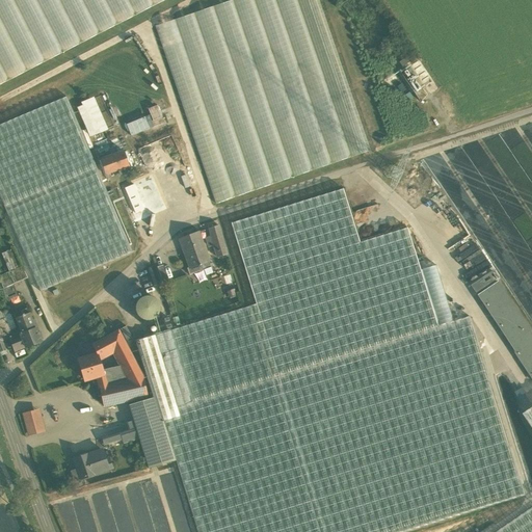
[(0,0),(0,83),(163,0),(0,0)]
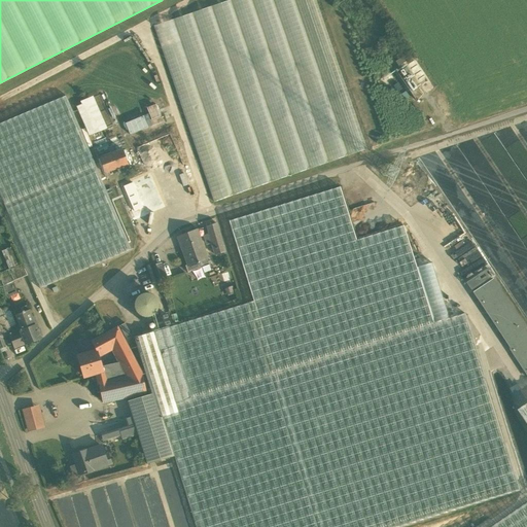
[(229,0),(153,26),(213,200),(366,148),(316,0),(229,0)]
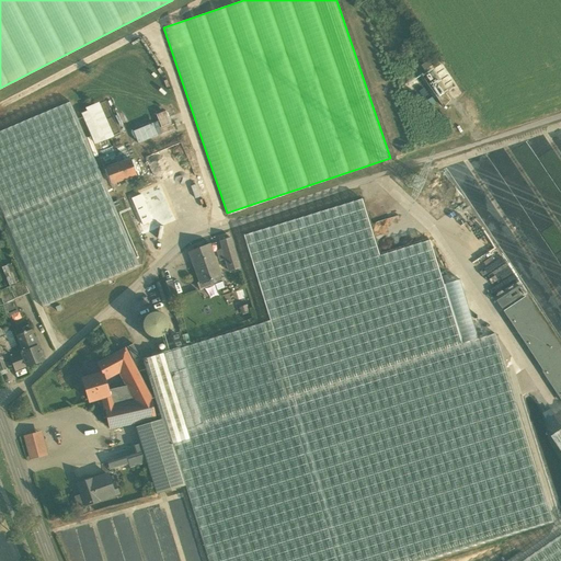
[(431,59),(420,66),(424,71),(434,64),(431,59)]
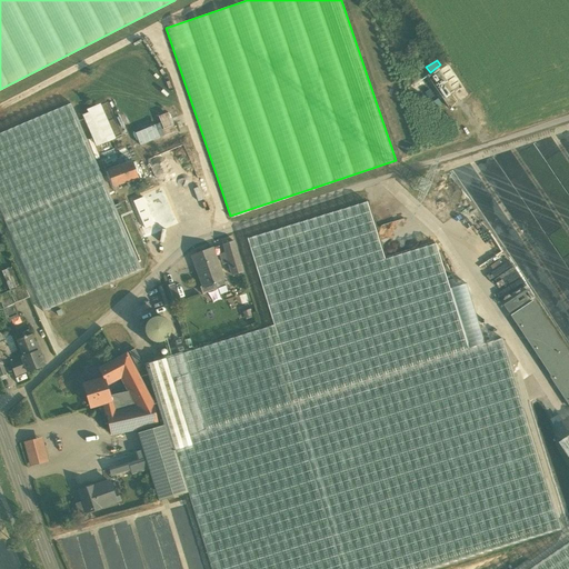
[(461,89),(447,66),(441,70),(456,92),(461,89)]
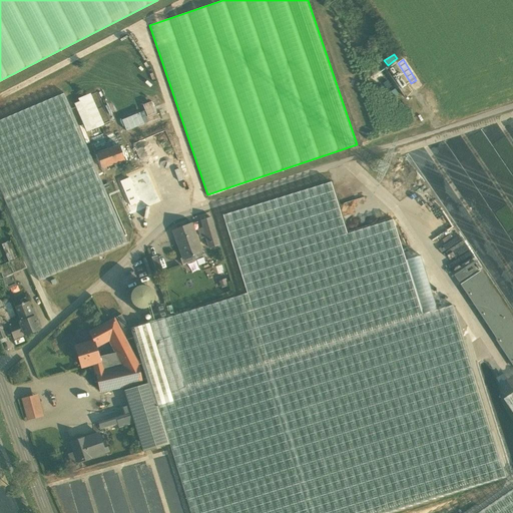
[(393,66),(388,70),(401,90),(406,86),(393,66)]
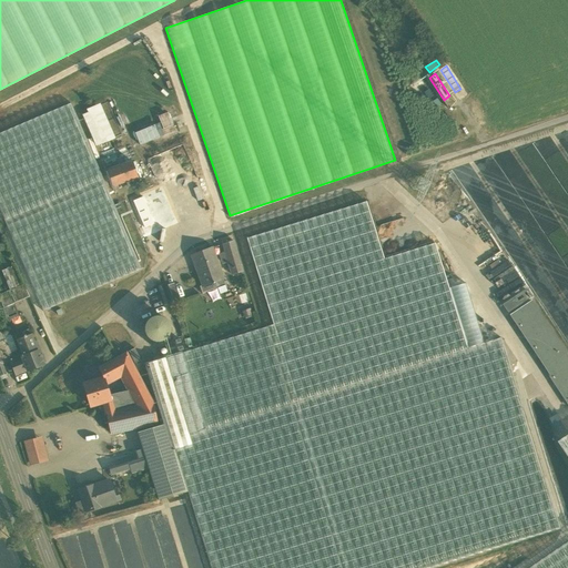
[(0,133),(0,211),(42,312),(141,270),(92,154),(84,135),(71,103),(0,133)]
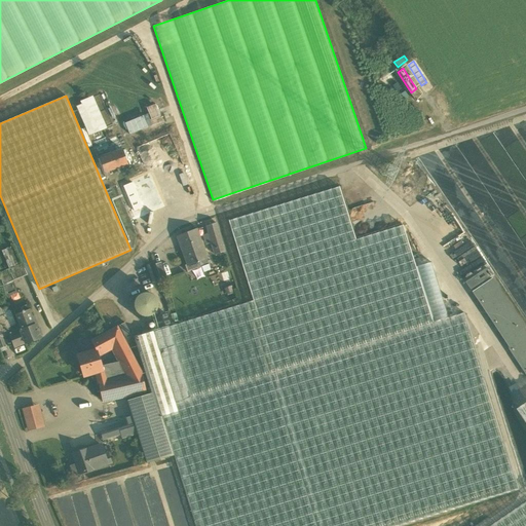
[(92,96),(74,103),(86,135),(106,127),(92,96)]
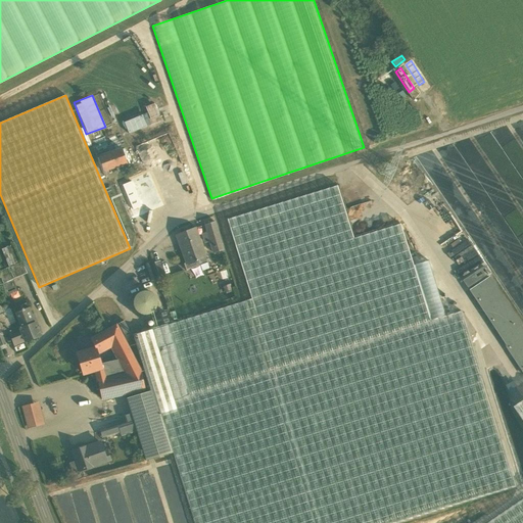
[(148,120),(150,125),(160,121),(154,104),(145,107),(150,119),(148,120)]
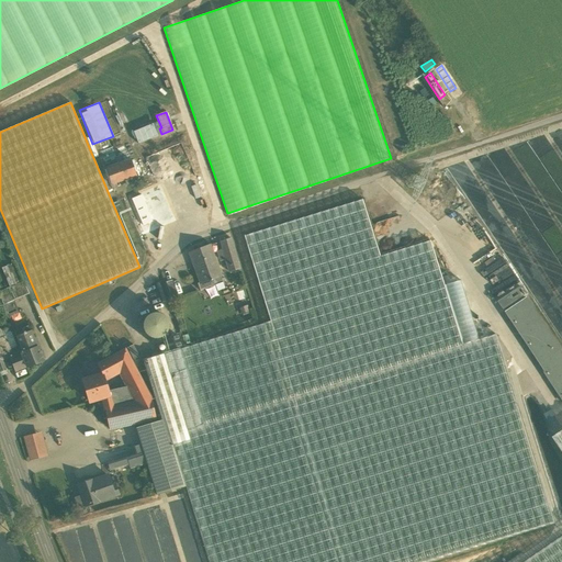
[(153,124),(134,132),(138,144),(157,135),(153,124)]
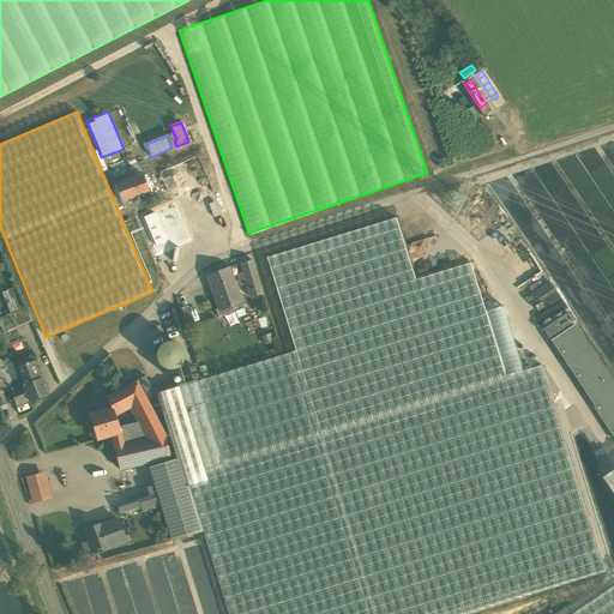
[(115,185),(121,203),(149,193),(143,175),(115,185)]
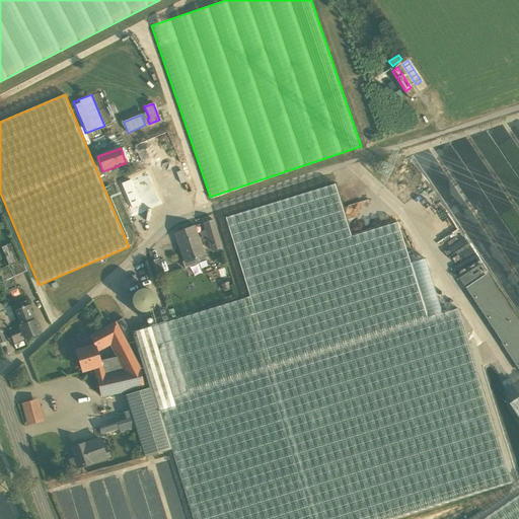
[(134,179),(143,200),(152,197),(143,175),(134,179)]
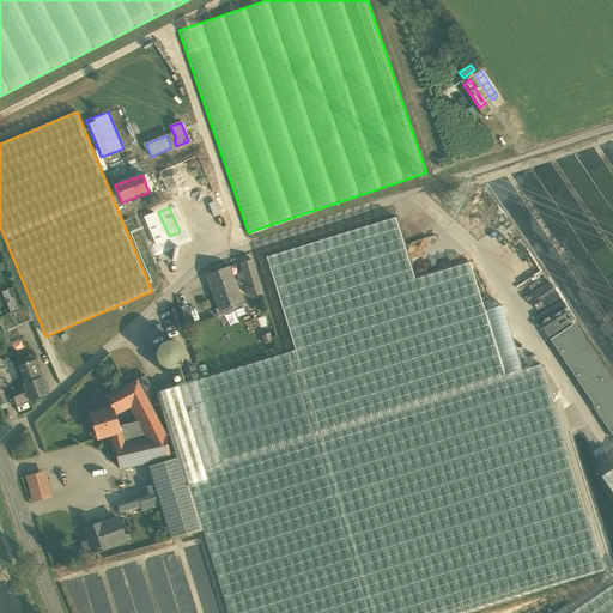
[(158,240),(146,211),(138,216),(150,243),(158,240)]
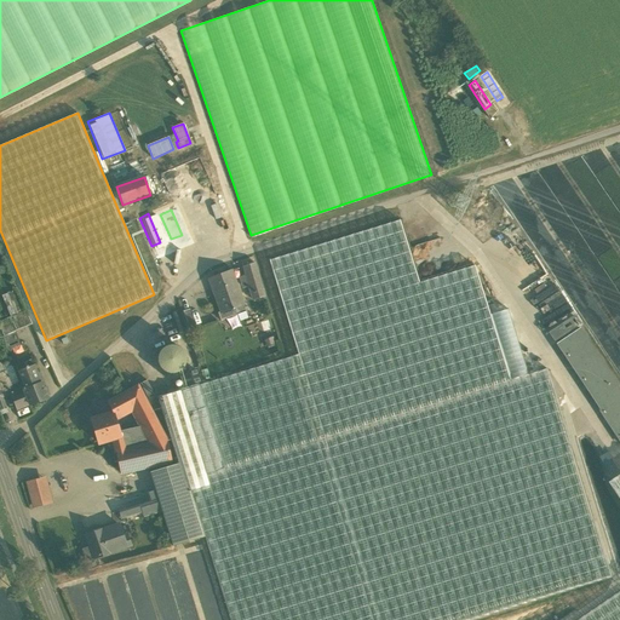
[(298,355),(292,356),(321,451),(327,448),(366,570),(228,614),(229,619),(470,619),(610,577),(546,369),(510,380),(474,265),(419,282),(400,220),(269,260),(298,355)]
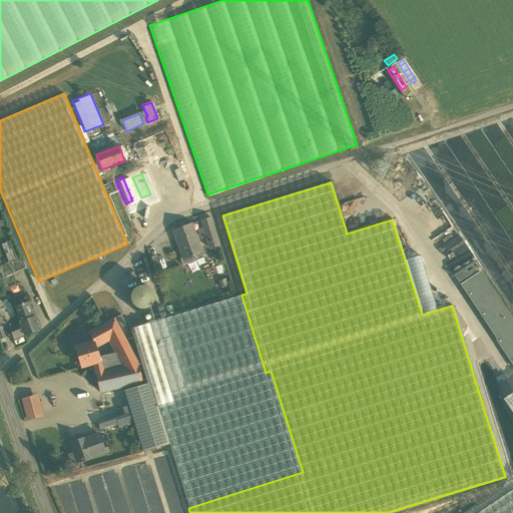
[(204,233),(207,242),(216,238),(210,217),(201,221),(203,228),(199,229),(200,234),(204,233)]
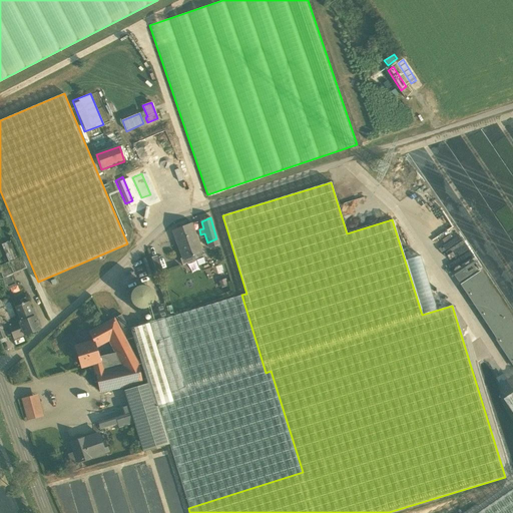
[(201,251),(196,239),(197,239),(191,223),(173,230),(178,246),(182,258),(183,259),(194,254),(201,251)]
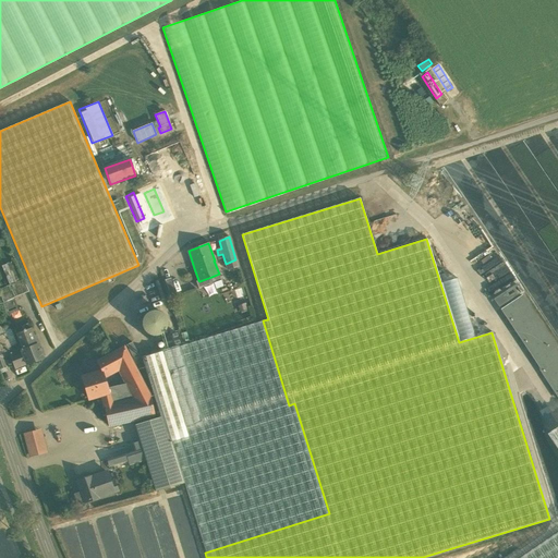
[(196,281),(198,289),(214,283),(211,277),(199,281),(198,280),(196,281)]
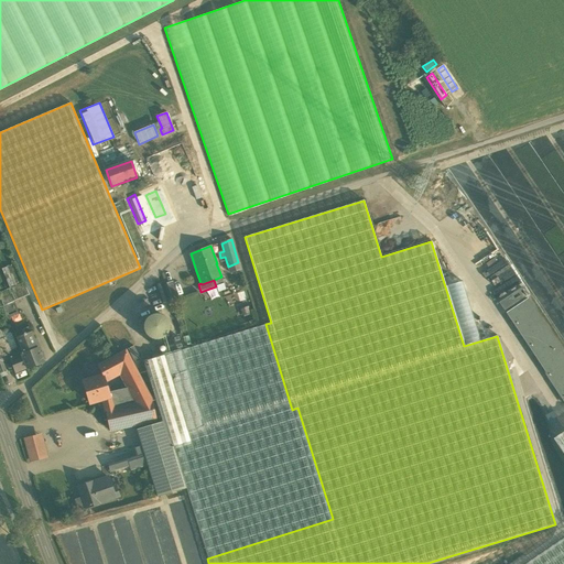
[(173,281),(166,283),(171,295),(176,293),(173,281)]
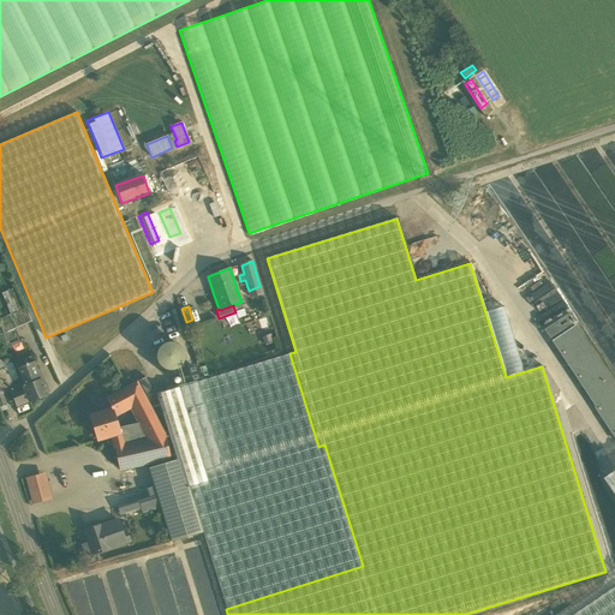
[(11,315),(16,328),(31,322),(27,309),(11,315)]
